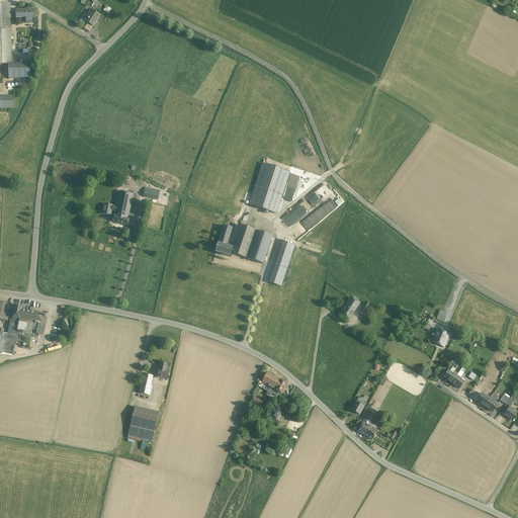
[(10,3),(0,3),(0,64),(8,65),(12,65),(12,64),(10,3)]
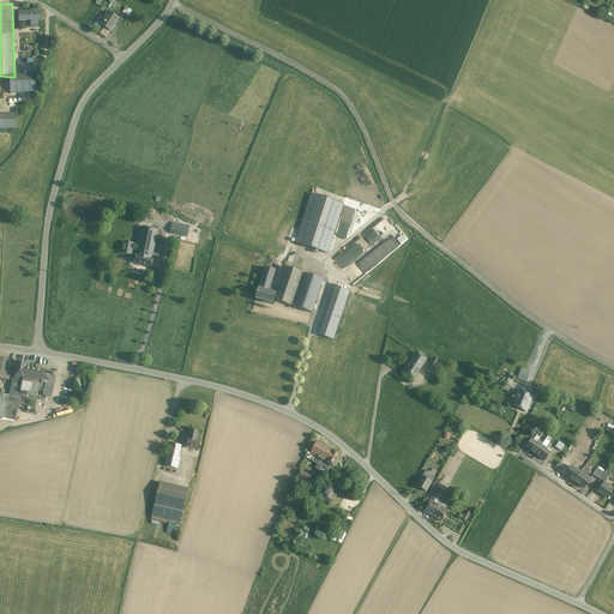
[(119,19),(108,12),(104,18),(101,16),(96,22),(104,28),(110,31),(119,19)]
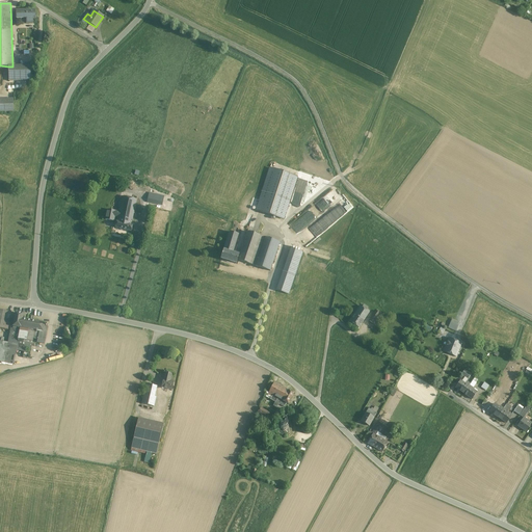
[(35,11),(17,11),(17,18),(19,18),(19,22),(34,22),(33,18),(35,18),(35,11)]
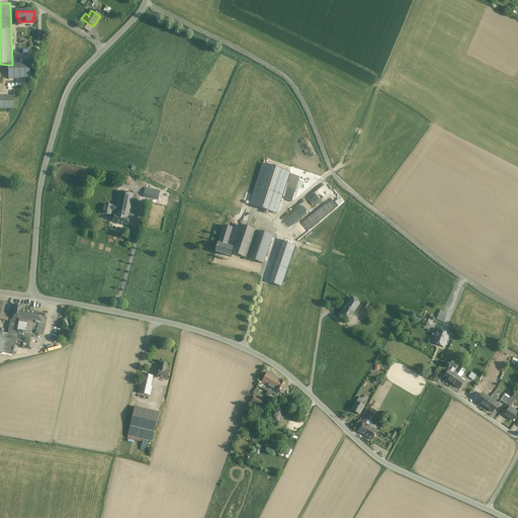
[(93,26),(88,23),(84,28),(89,32),(93,26)]
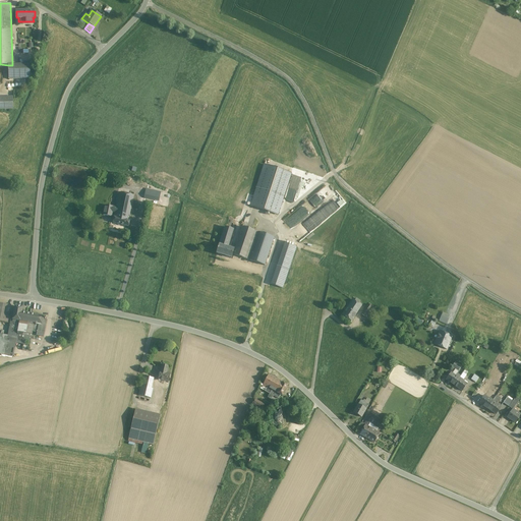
[(30,64),(14,65),(14,79),(30,79),(30,69),(30,64)]
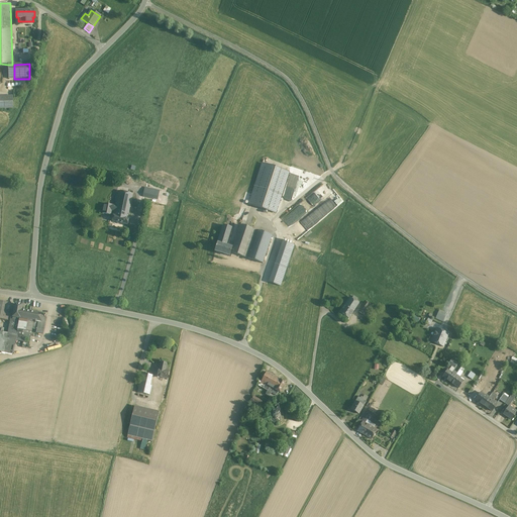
[(13,96),(0,96),(0,108),(13,108),(13,96)]
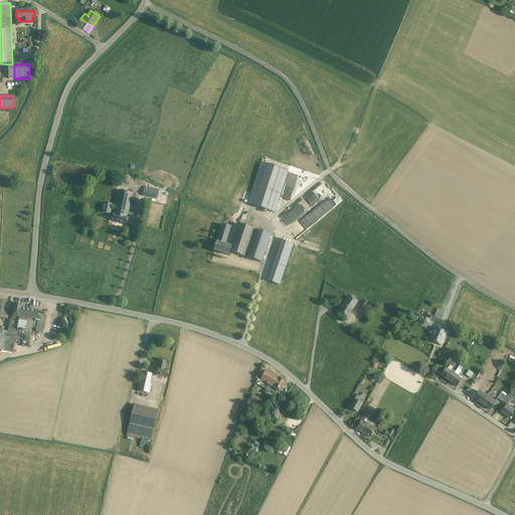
[(288,171),(261,163),(247,204),(275,212),(288,171)]
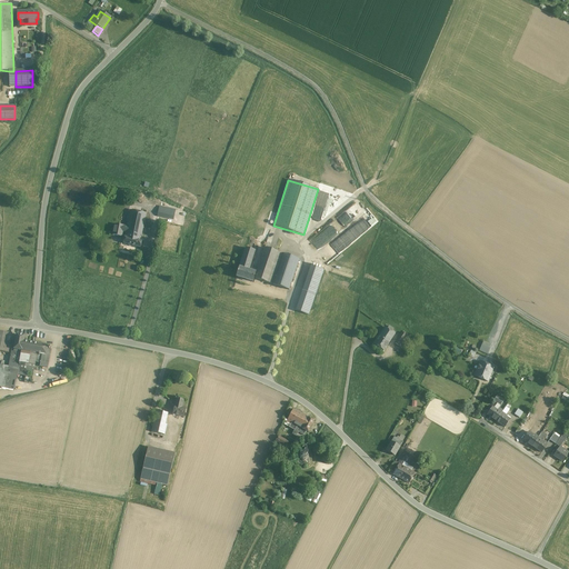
[(159,206),(156,216),(168,219),(171,208),(159,206)]
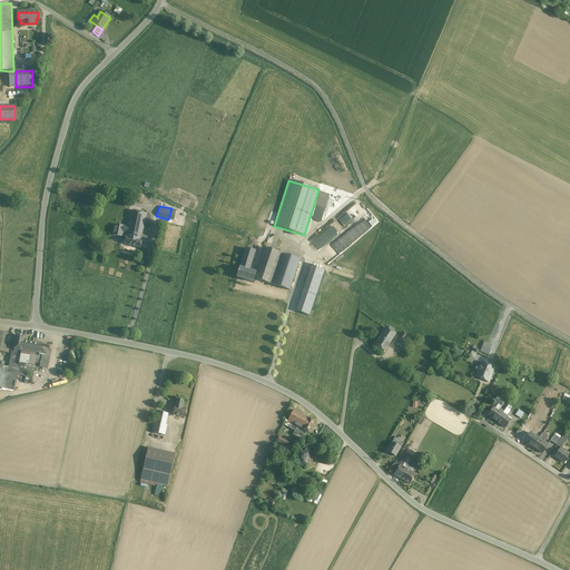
[(146,214),(131,210),(128,227),(124,226),(123,233),(127,234),(126,236),(141,239),(146,214)]
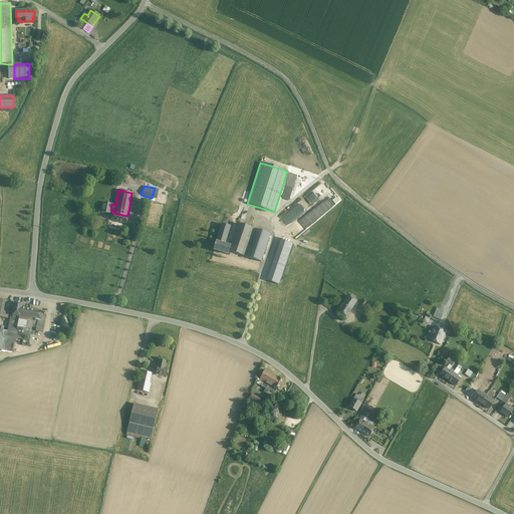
[(111,204),(103,203),(102,212),(109,214),(110,210),(111,204)]
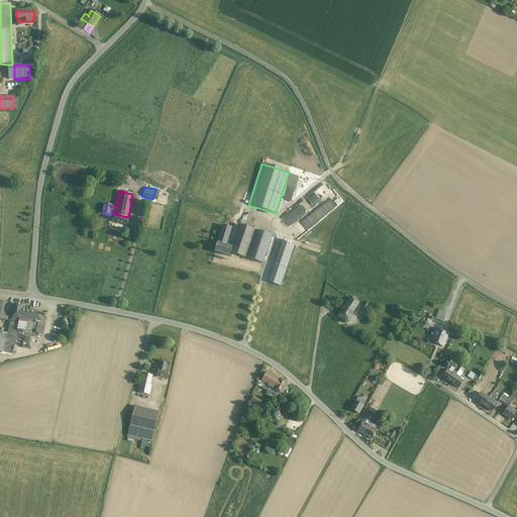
[(114,214),(112,220),(112,221),(127,225),(127,224),(129,219),(127,218),(128,217),(114,214)]
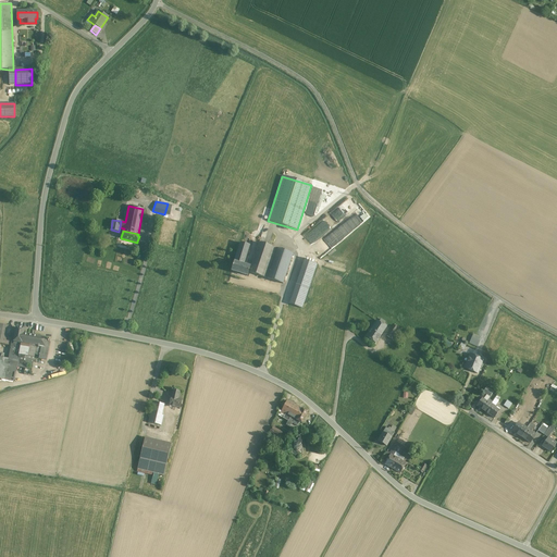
[(249,246),(240,243),(234,261),(244,264),(249,246)]
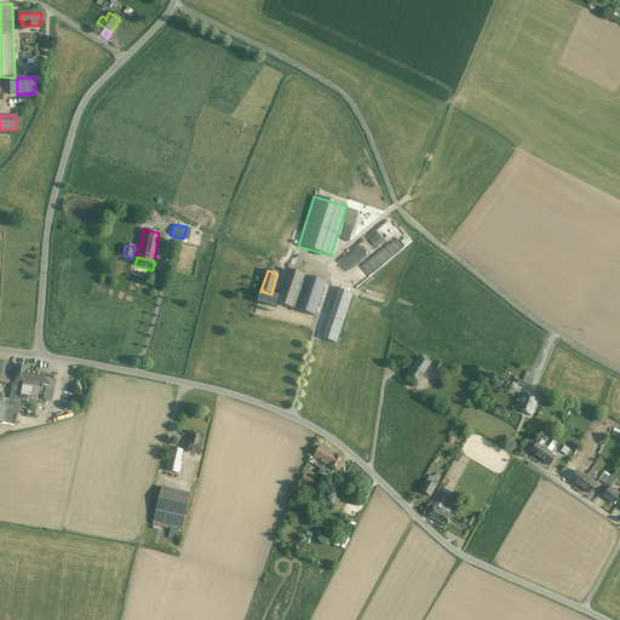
[(288,270),(277,304),(292,309),(303,275),(288,270)]
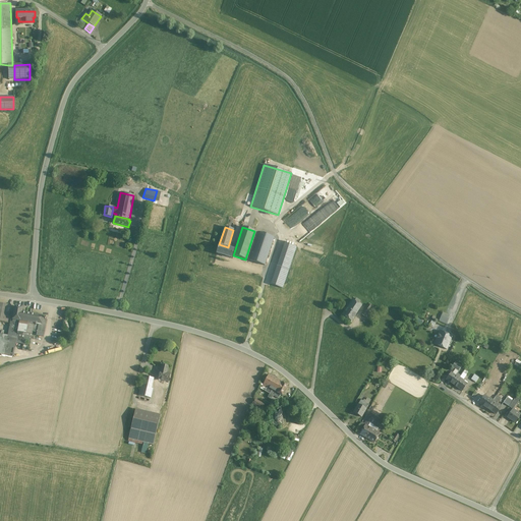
[(274,237),(254,231),(245,259),(265,266),(274,237)]
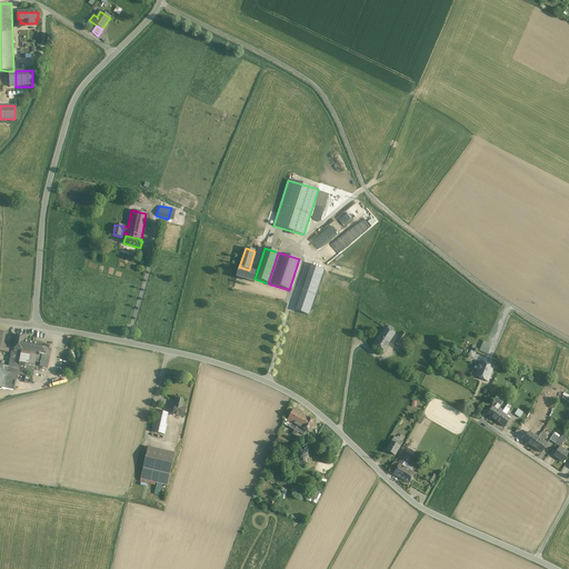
[(310,266),(296,310),(309,315),(323,270),(310,266)]
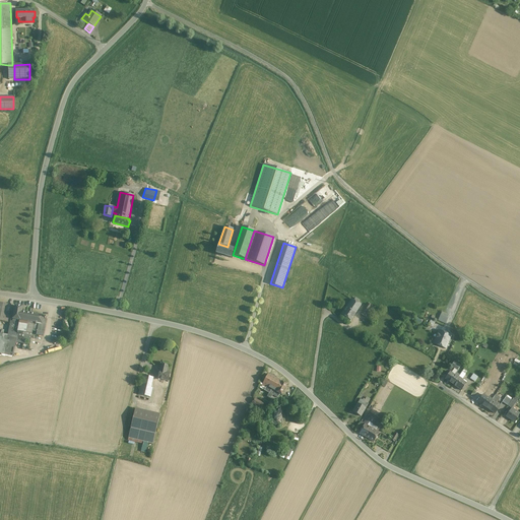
[(218,244),(215,253),(231,258),(234,249),(228,247),(218,244)]
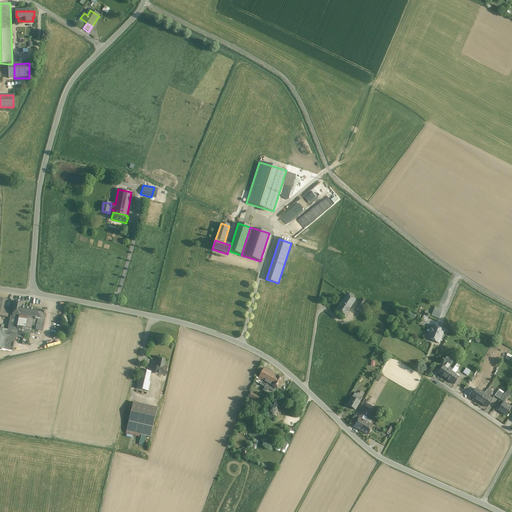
[(348,296),(347,295),(343,301),(352,307),(355,301),(353,299),(348,296)]
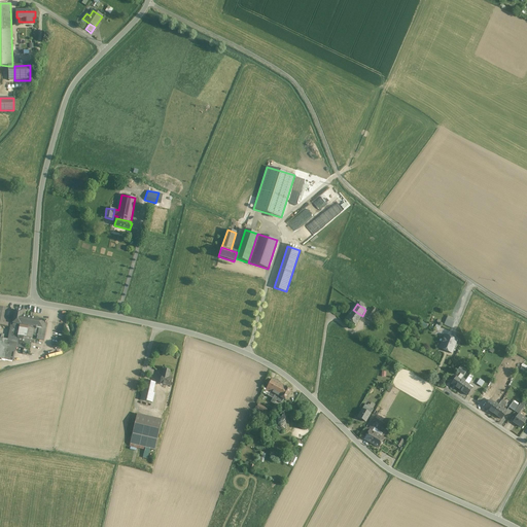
[(0,307),(0,324),(8,326),(11,309),(0,307)]
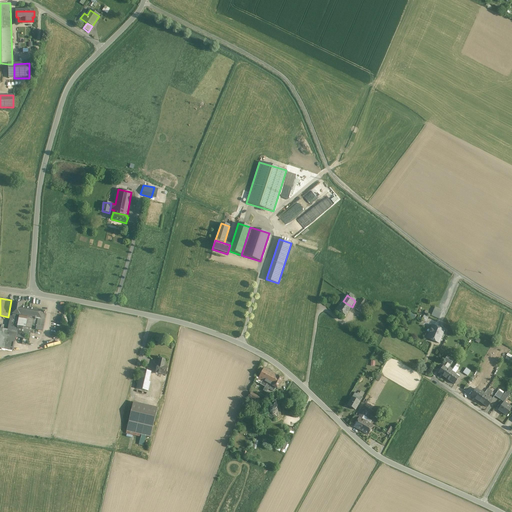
[(362,299),(355,309),(361,313),(368,303),(362,299)]
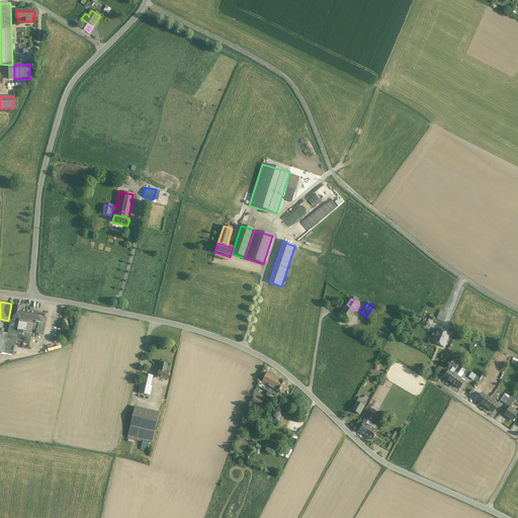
[(15,305),(12,318),(20,320),(22,311),(23,306),(15,305)]
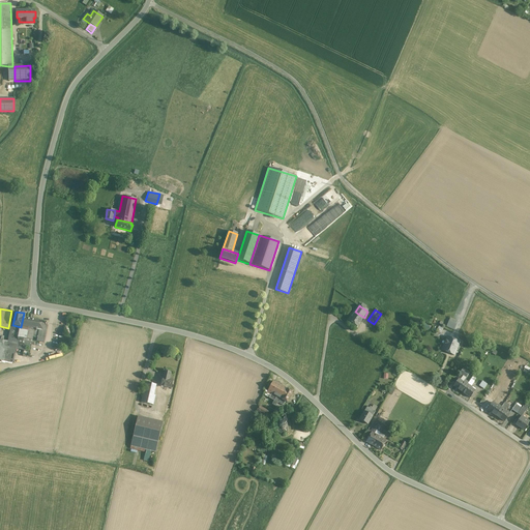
[(364,318),(355,312),(349,321),(357,327),(364,318)]
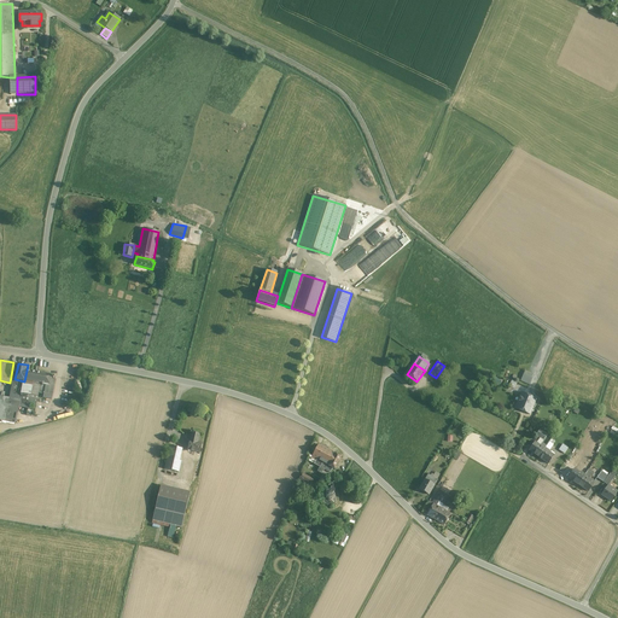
[(51,386),(52,380),(53,375),(27,371),(24,382),(51,386)]
